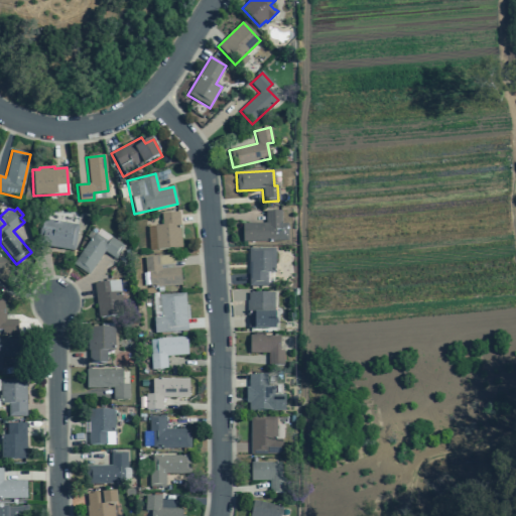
[(280,211),(265,212),(265,223),(242,224),(242,242),(287,241),(287,224),(280,224),(280,211)]
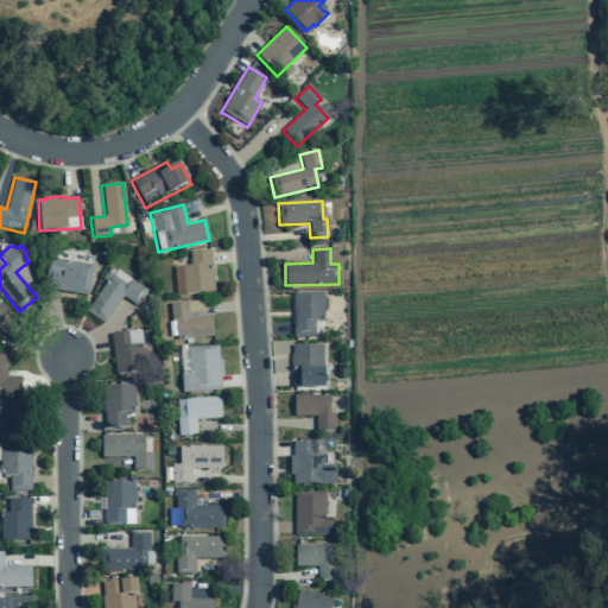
[(173,267),(176,295),(214,292),(210,251),(189,252),(190,266),(173,267)]
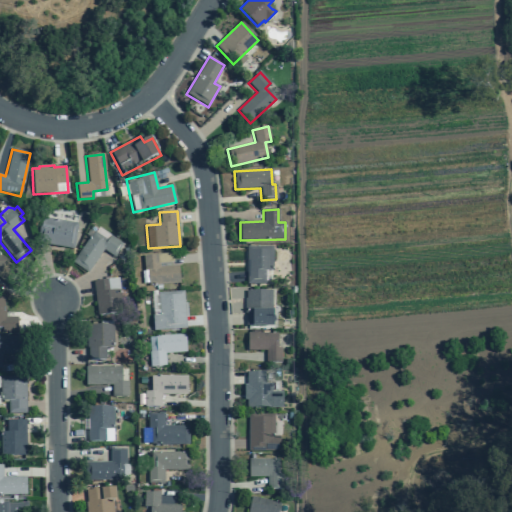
[(38,243),(73,248),(78,223),(42,217),(38,243)]
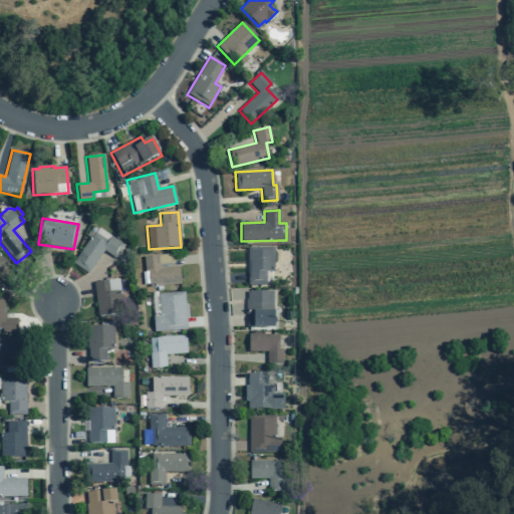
[(71,263),(87,274),(103,250),(114,258),(122,245),(96,227),(71,263)]
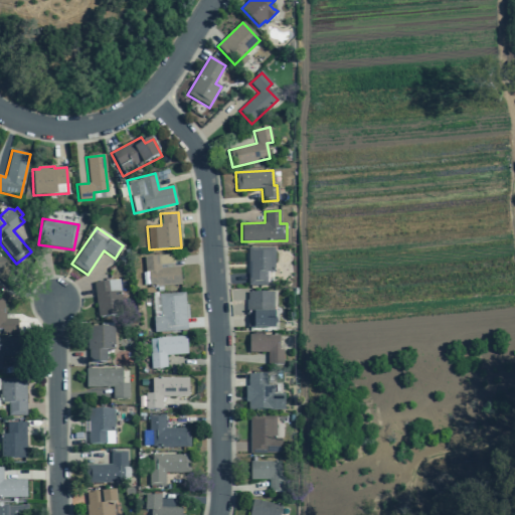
[(247,247),(247,286),(274,286),(274,247),(247,247)]
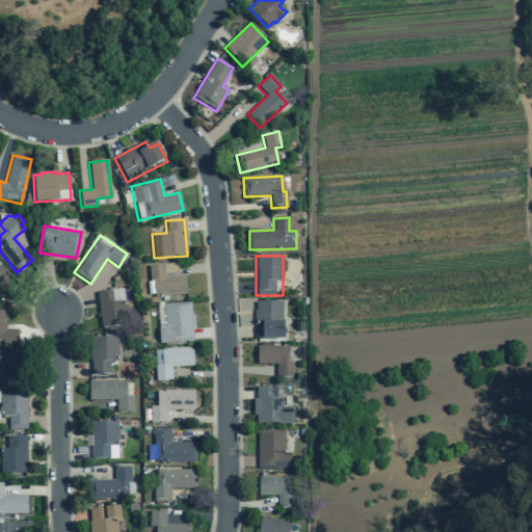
[(162,265),(178,264),(179,272),(163,274),(162,265)]
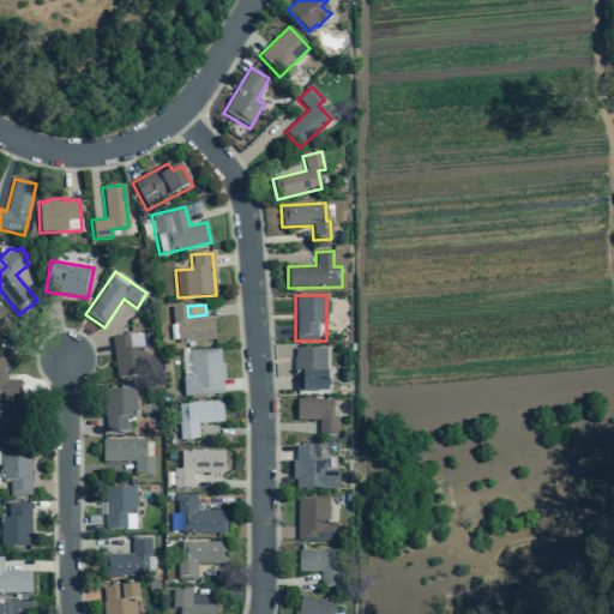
[(170,307),(173,325),(176,325),(178,343),(215,341),(214,318),(188,320),(188,317),(187,306),(170,307)]
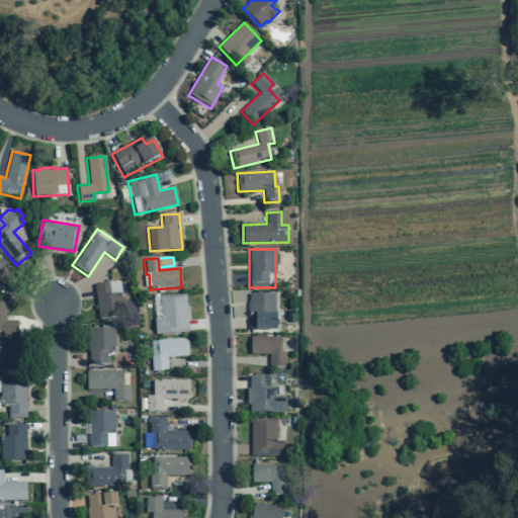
[(0,277),(8,265),(0,259),(0,277)]
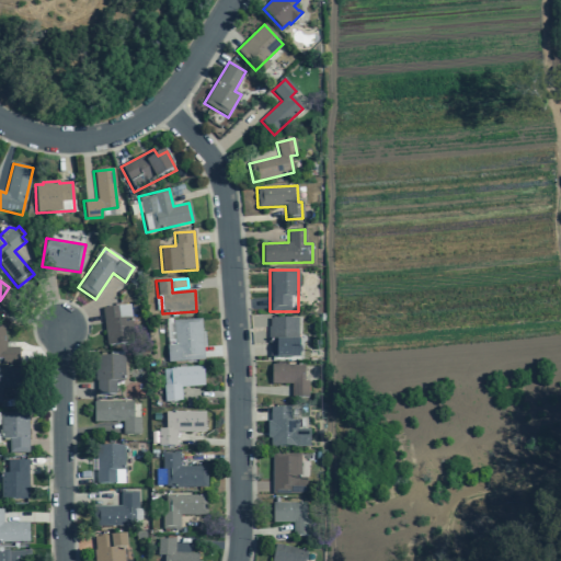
[(101,308),(106,345),(134,342),(129,305),(101,308)]
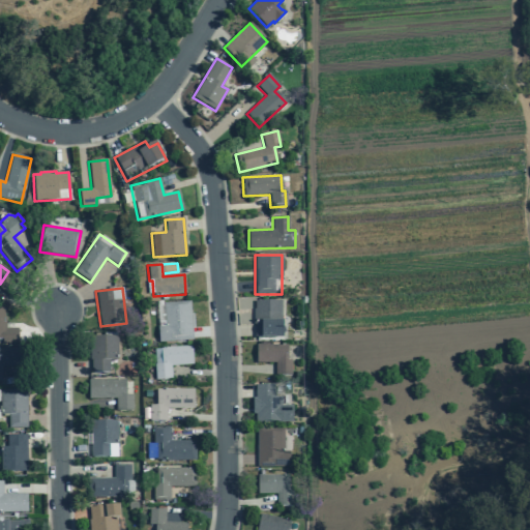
[(282,300),(254,301),(255,337),(282,336),(282,300)]
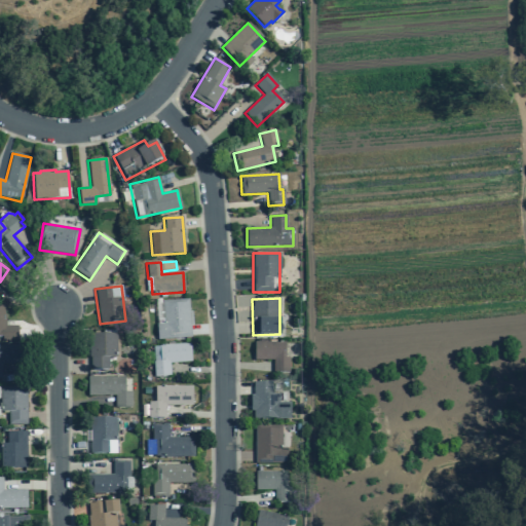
[(191,338),(188,299),(161,301),(163,324),(156,325),(157,340),(191,338)]
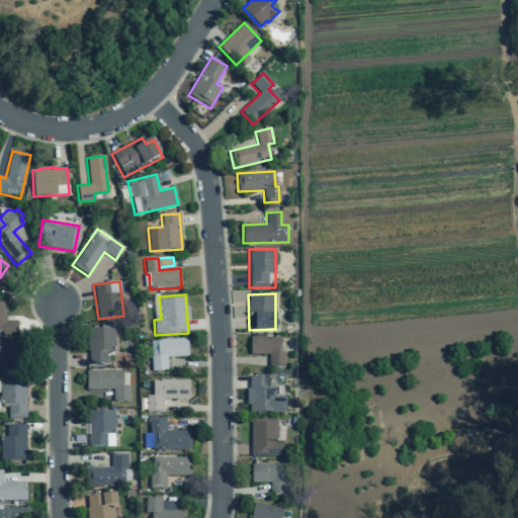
[(4,310),(4,300),(0,300),(0,331),(2,331),(2,336),(17,335),(17,321),(5,321),(5,310),(4,310)]
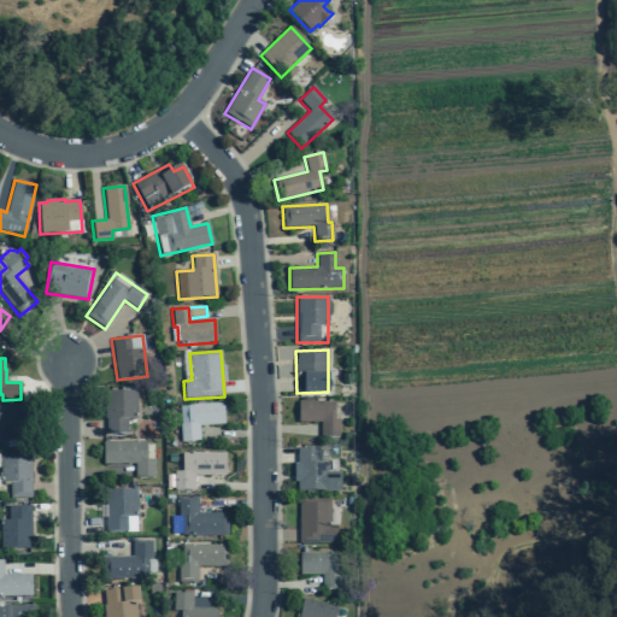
[(136,418),(136,392),(105,392),(105,400),(104,400),(104,418),(106,418),(106,433),(127,433),(127,418),(136,418)]
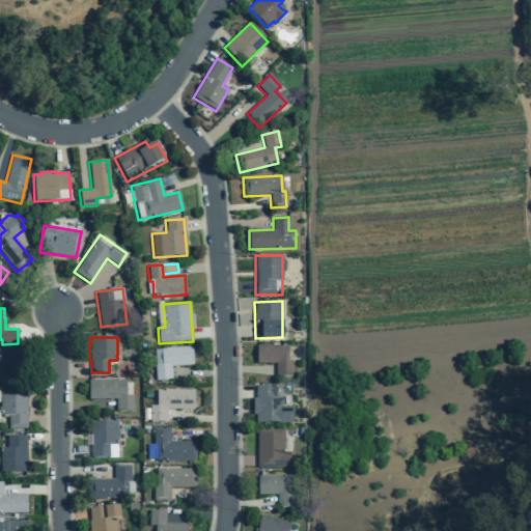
[(287,346),(281,346),(280,345),(256,345),(256,363),(275,363),(275,375),(291,375),(291,361),(287,361),(287,346)]
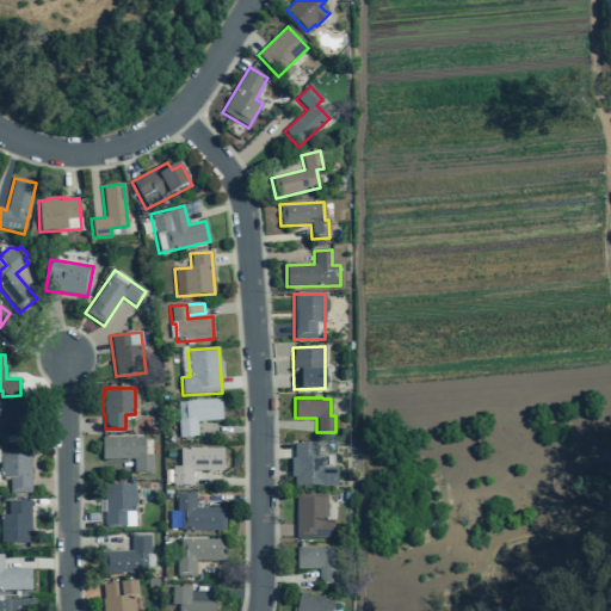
[(0,440),(1,440),(1,424),(31,423),(30,400),(0,401),(0,440)]
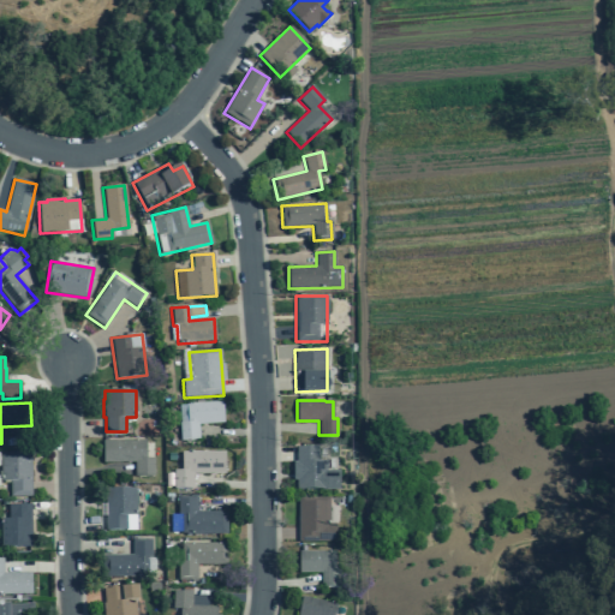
[(221,402),(185,405),(178,406),(180,441),(198,440),(198,425),(222,423),(221,402)]
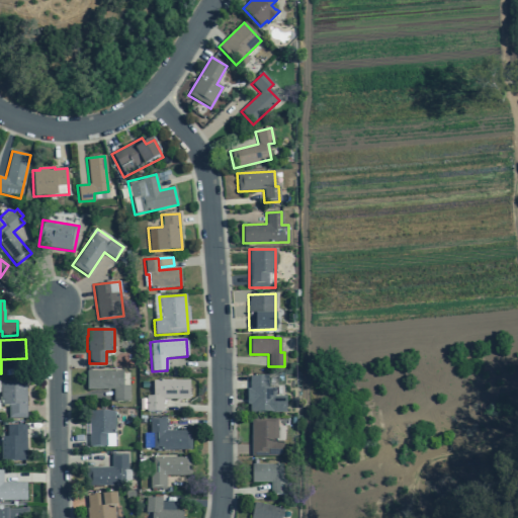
[(86,390),(112,390),(112,402),(130,401),(130,385),(122,385),(122,370),(86,370),(86,390)]
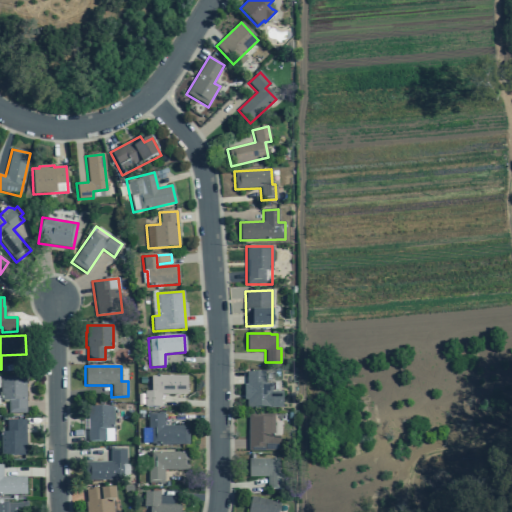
[(246,407),(267,407),(267,408),(282,408),(282,392),(271,392),(271,384),(264,384),(264,372),(246,372),(246,384),(243,384),(243,400),(246,400),(246,407)]
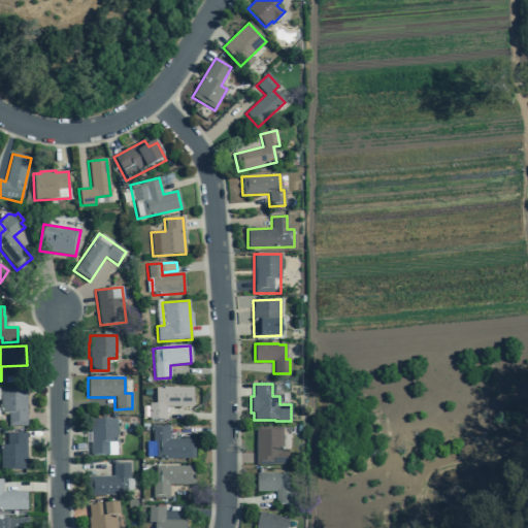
[(26,388),(0,388),(0,414),(7,413),(8,427),(27,427),(26,388)]
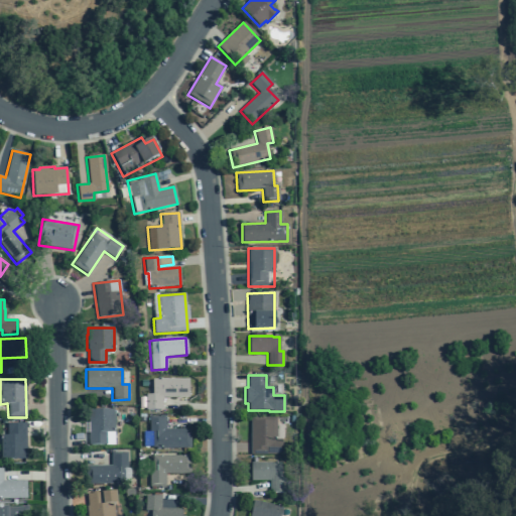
[(188,398),(188,379),(151,379),(151,395),(145,395),(145,410),(162,410),(162,398),(188,398)]
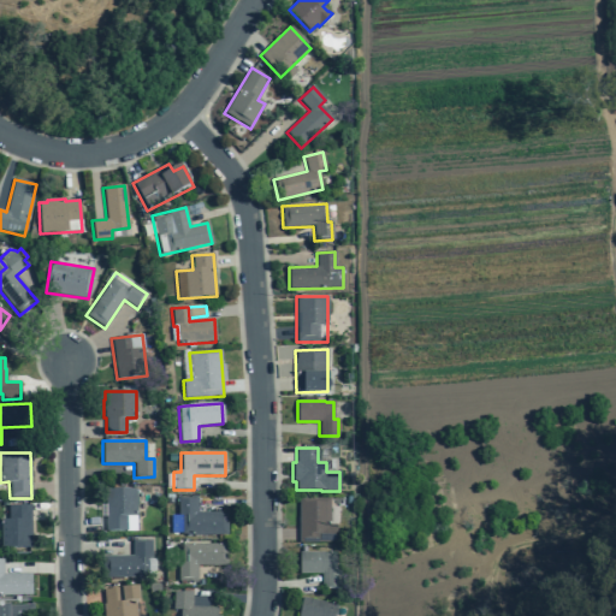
[(136,532),(136,489),(105,490),(105,531),(125,531),(125,532),(136,532)]
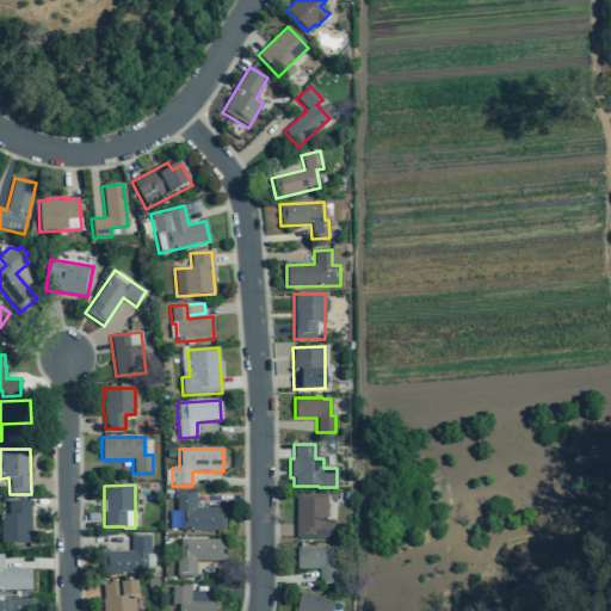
[(224,530),(224,508),(195,508),(195,492),(187,492),(187,493),(176,493),(176,511),(179,511),(179,530),(186,530),(186,531),(224,530)]
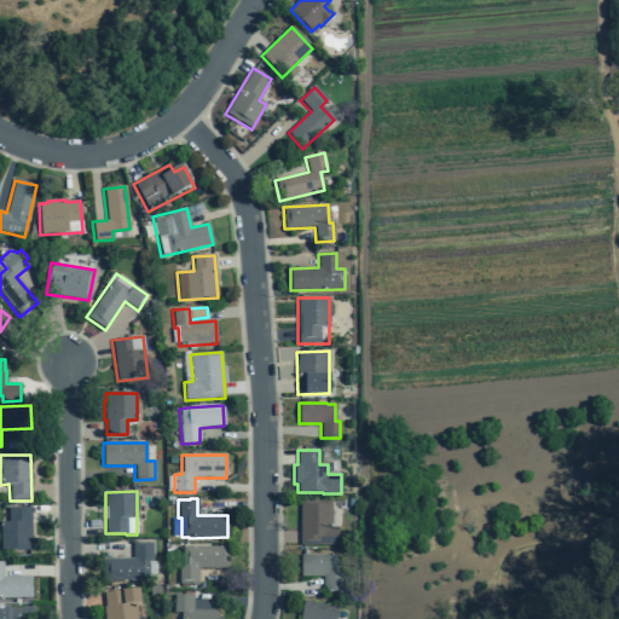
[(300,545),(337,545),(337,527),(331,527),(331,501),(300,501),(300,545)]
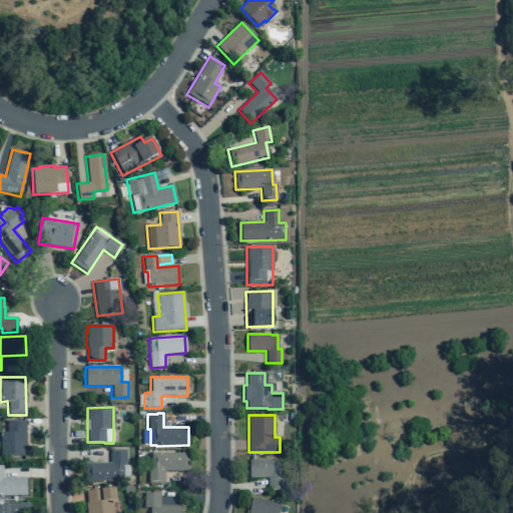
[(25,421),(6,421),(6,433),(0,433),(0,456),(26,456),(25,421)]
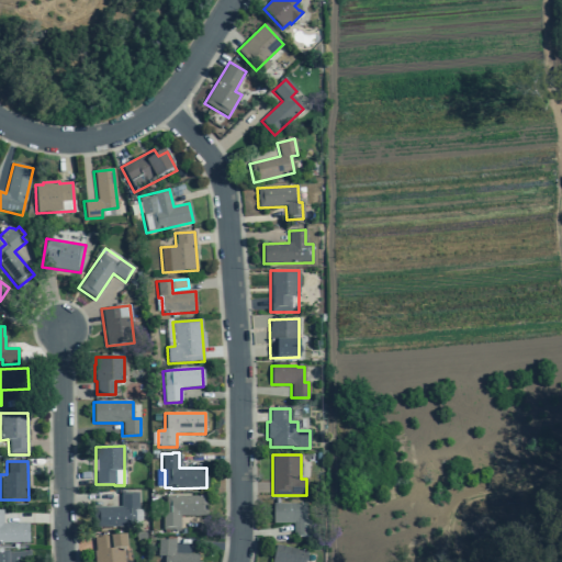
[(137,493),(123,493),(123,492),(120,492),(121,507),(93,507),(93,527),(134,527),(134,509),(137,509),(137,493)]
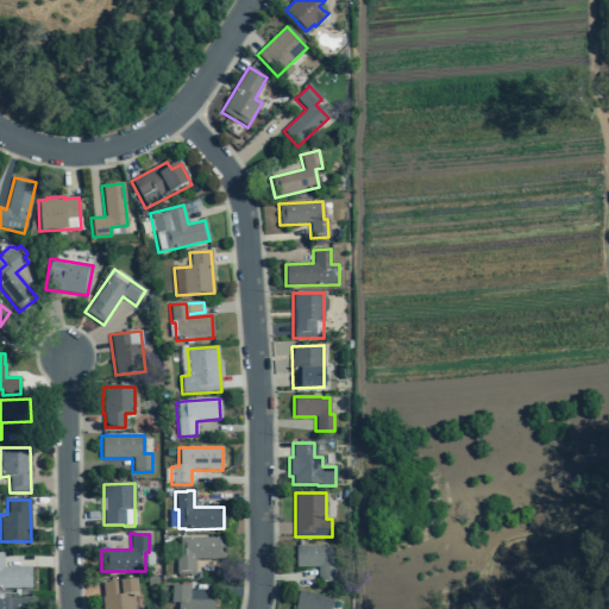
[(224,559),(224,538),(179,539),(179,557),(176,557),(176,575),(194,575),(194,559),(224,559)]
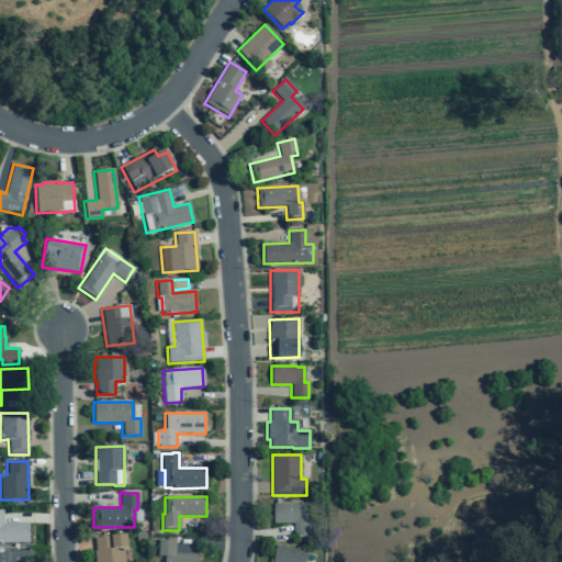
[(292,537),(310,537),(310,521),(305,521),(305,504),(272,504),(272,524),(292,524),(292,537)]
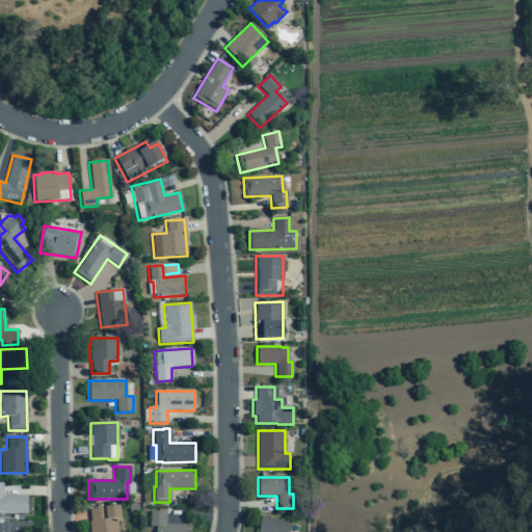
[(2,483),(0,483),(0,514),(27,514),(26,496),(2,496),(2,483)]
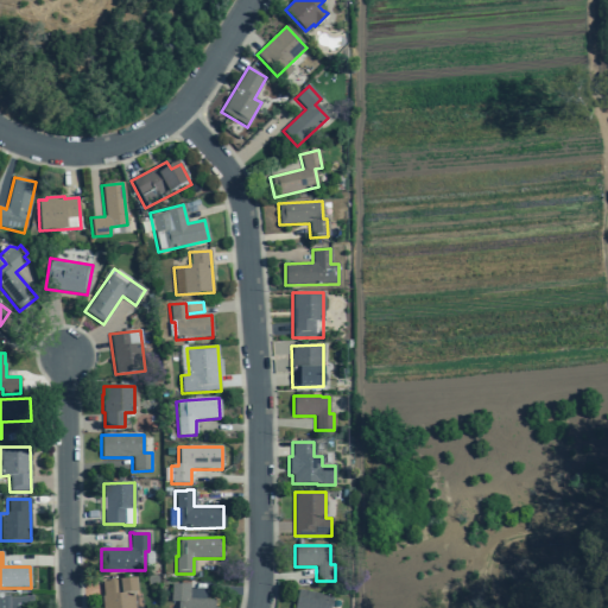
[(103,607),(134,607),(133,594),(137,594),(135,580),(119,581),(120,593),(116,593),(115,581),(101,582),(103,607)]
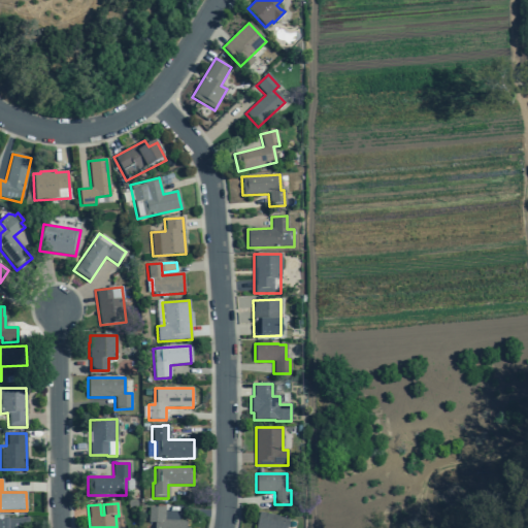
[(147,523),(154,523),(154,527),(186,527),(186,521),(164,521),(164,508),(149,507),(147,523)]
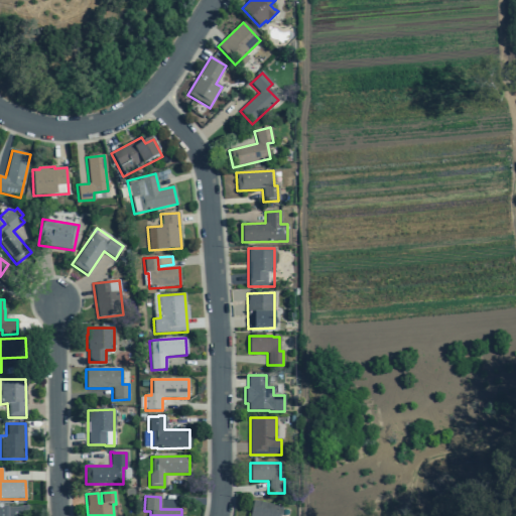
[(280,515),(282,507),(253,501),(249,515),(280,515)]
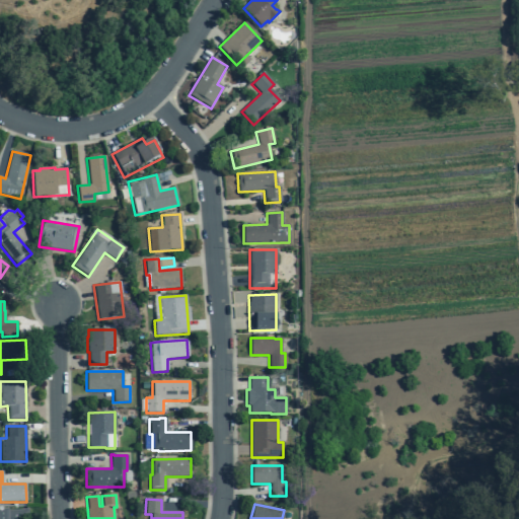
[(0,510),(0,518),(27,518),(27,510),(0,510)]
